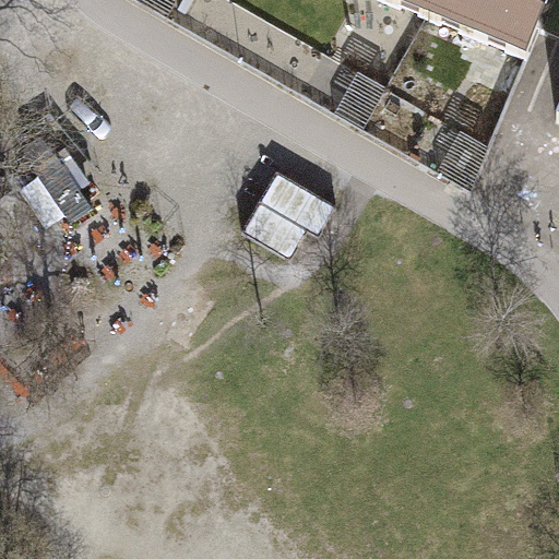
[(372,0),(526,60),(551,0),(372,0)]
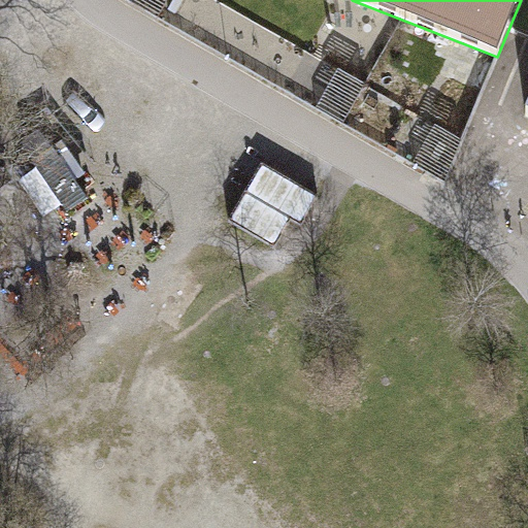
[(128,228),(80,164),(25,205),(72,269),(128,228)]
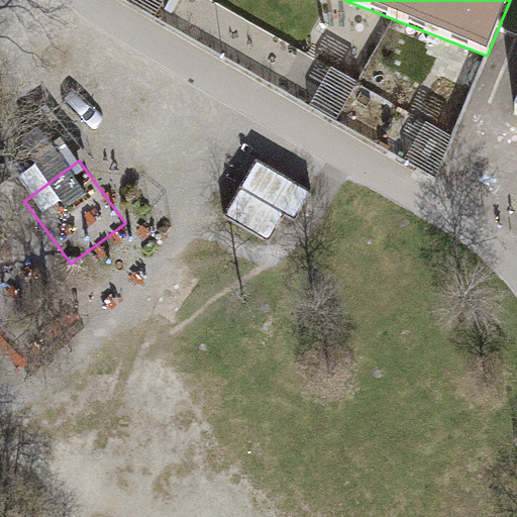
[(308,193),(256,162),(222,215),(265,242),(282,215),(291,220),(308,193)]
